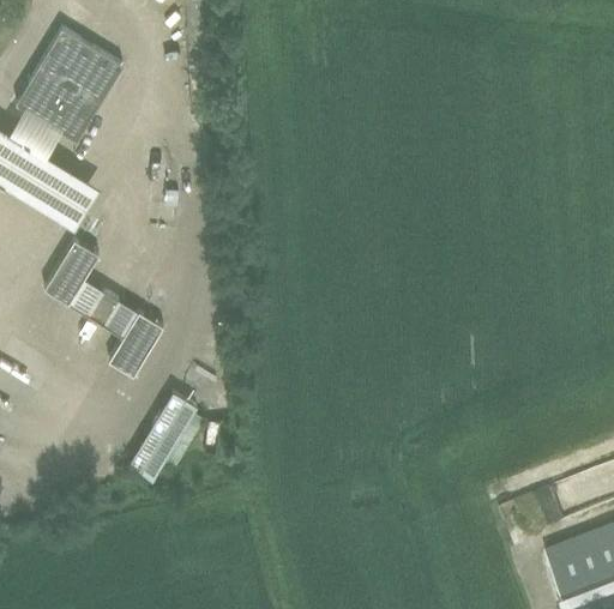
[(22,110),(56,132),(60,133),(76,144),(122,68),(61,30),(14,106),(22,110)]
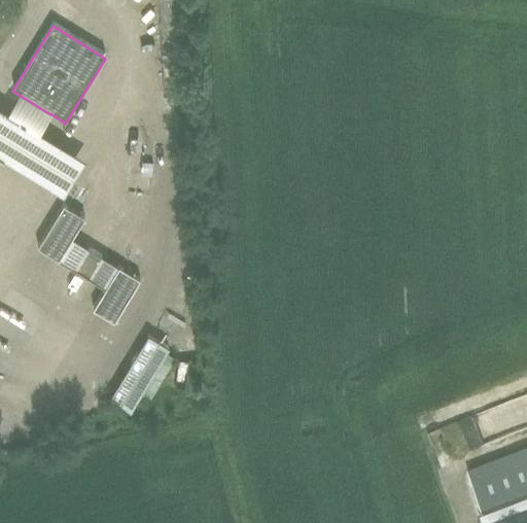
[(48,113),(19,95),(6,115),(39,135),(51,114),(48,113)]
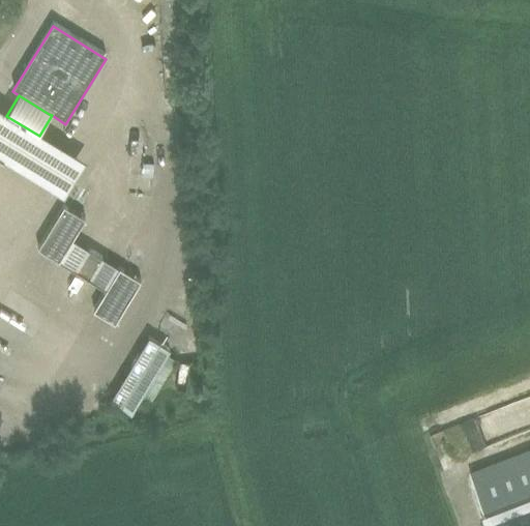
[(1,112),(0,111),(0,161),(27,178),(62,200),(85,164),(58,147),(39,136),(6,116),(1,112)]
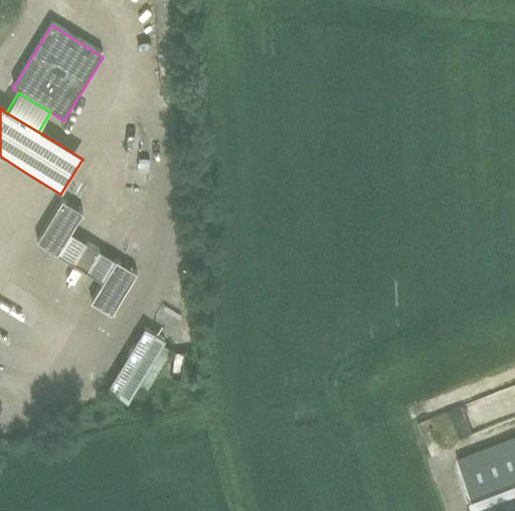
[(57,258),(69,236),(82,215),(61,203),(36,244),(57,258)]
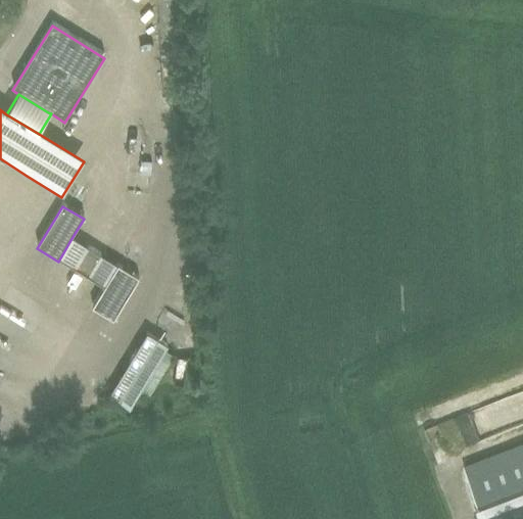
[(70,240),(58,262),(75,271),(88,249),(70,240)]
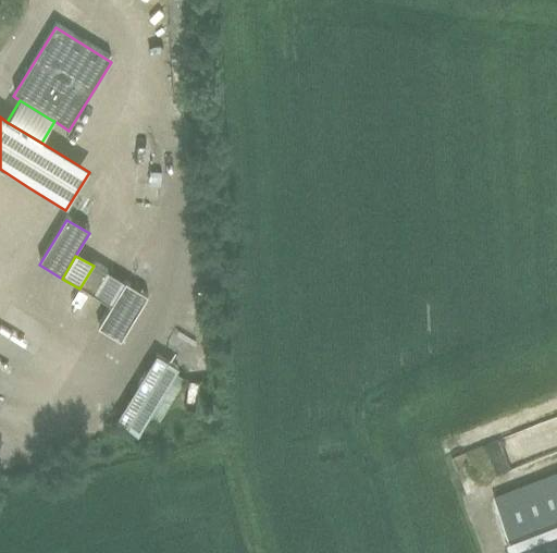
[(94,266),(79,289),(94,297),(107,274),(94,266)]
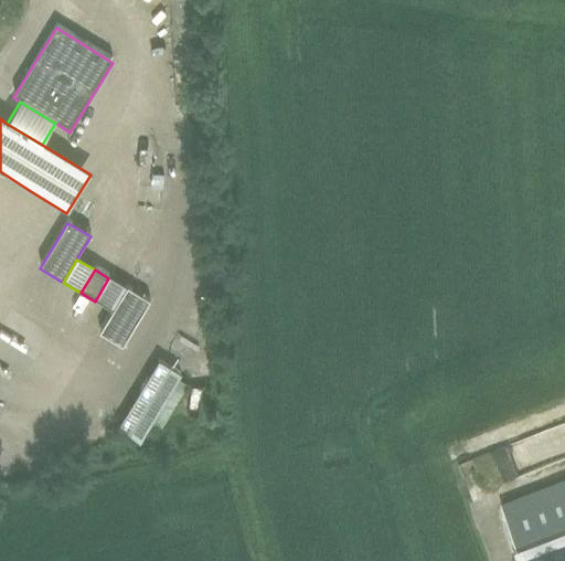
[(108,278),(95,302),(113,313),(127,289),(108,278)]
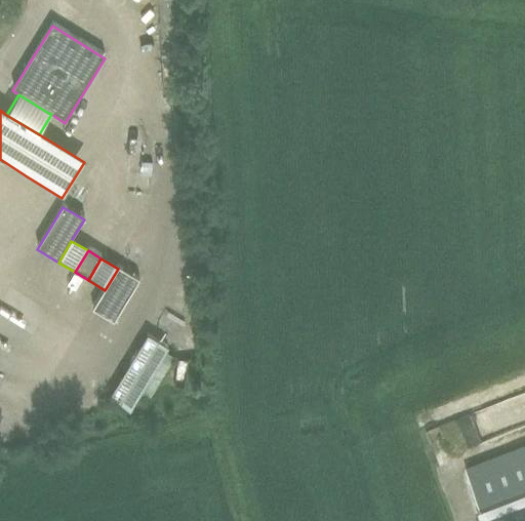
[(118,269),(105,290),(92,311),(113,324),(138,282),(118,269)]
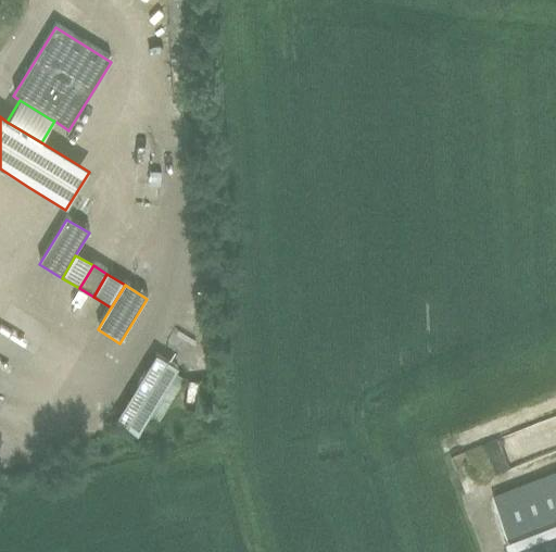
[(158,358),(147,376),(167,389),(179,371),(158,358)]
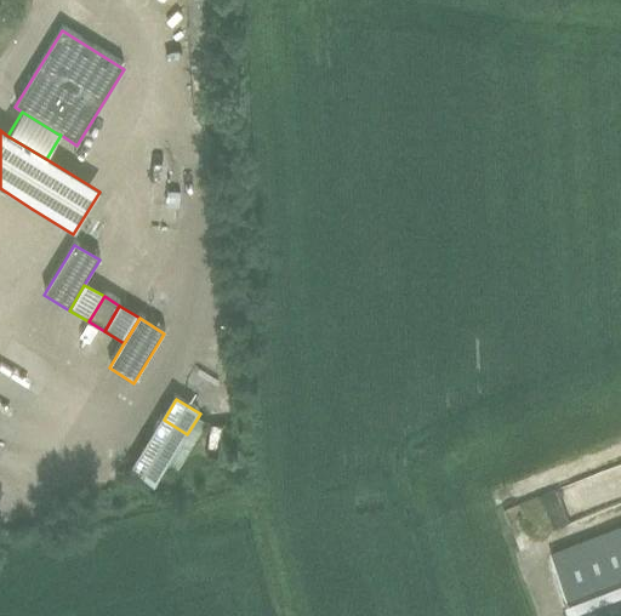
[(164,420),(155,433),(180,448),(187,434),(164,420)]
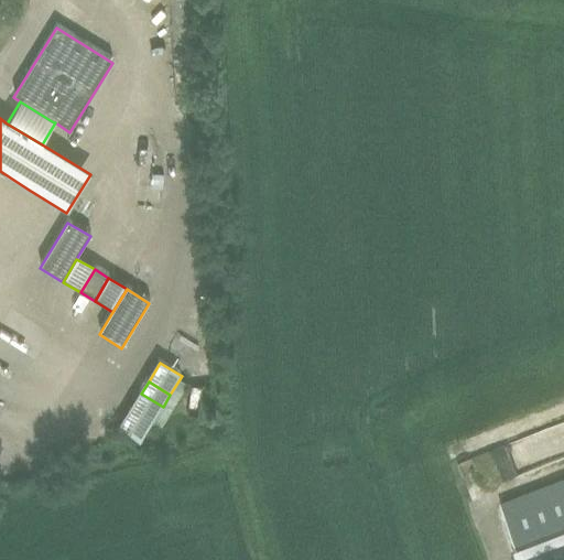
[(163,407),(141,394),(130,411),(152,426),(163,407)]
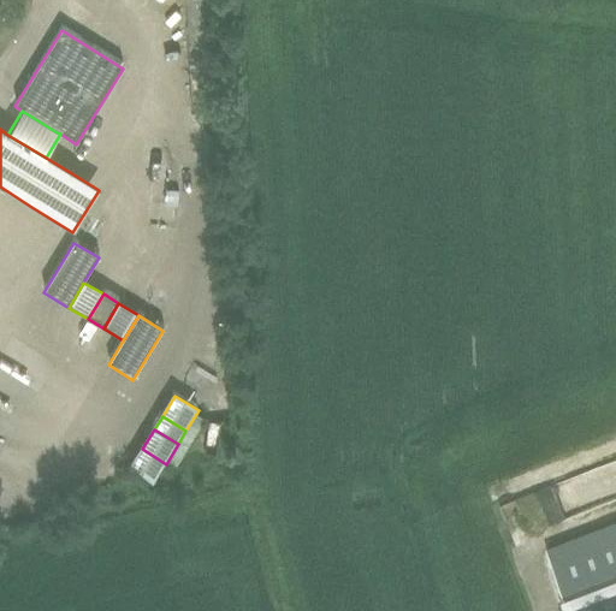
[(166,464),(142,449),(129,469),(153,485),(166,464)]
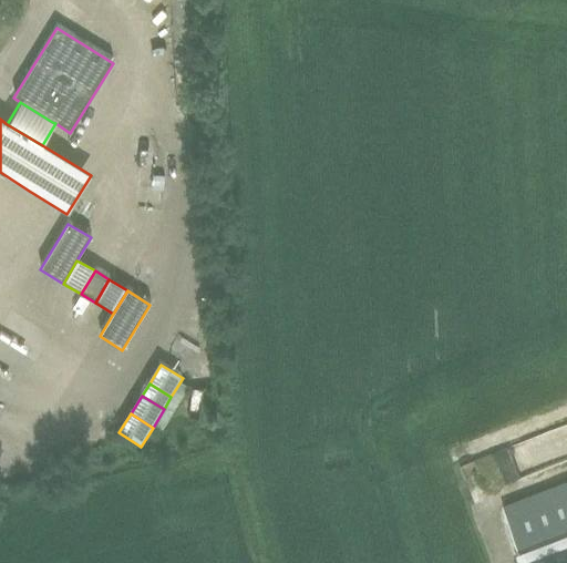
[(566,562),(566,487),(503,512),(522,562),(566,562)]
